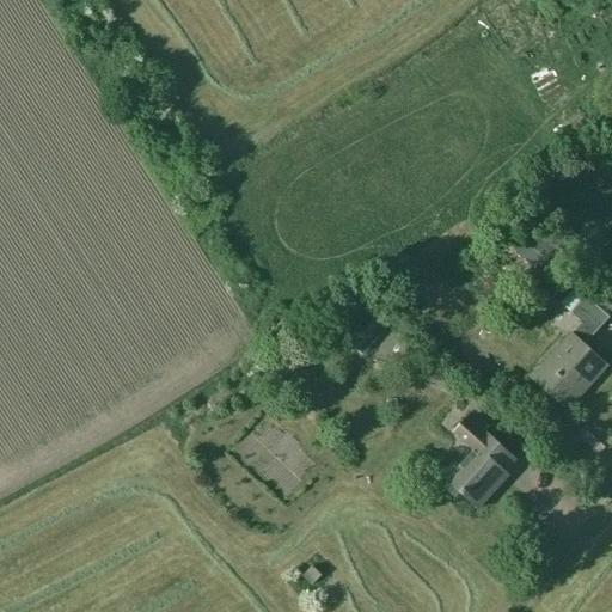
[(611,267),(601,277),(611,288),(611,267)]
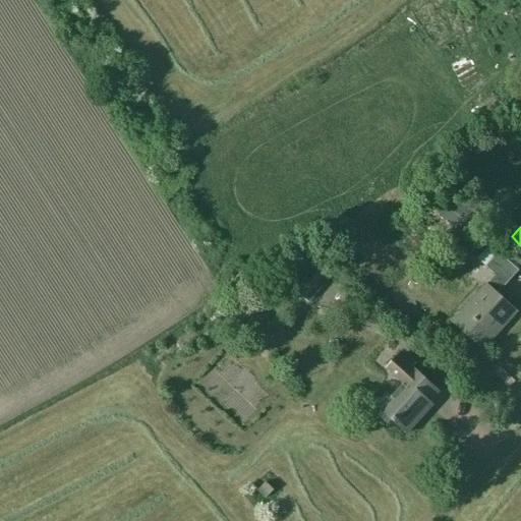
[(478,254),(485,262),(502,244),(494,237),(478,254)]
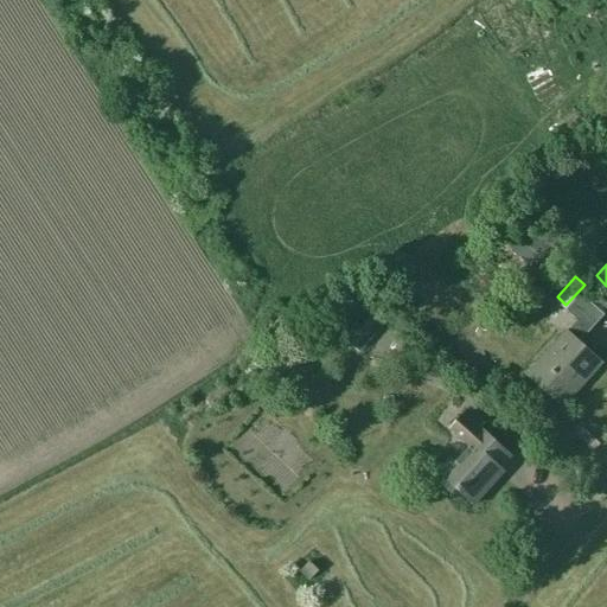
[(579,343),(604,315),(581,294),(566,311),(577,320),(526,375),(562,407),(601,363),(579,343)]
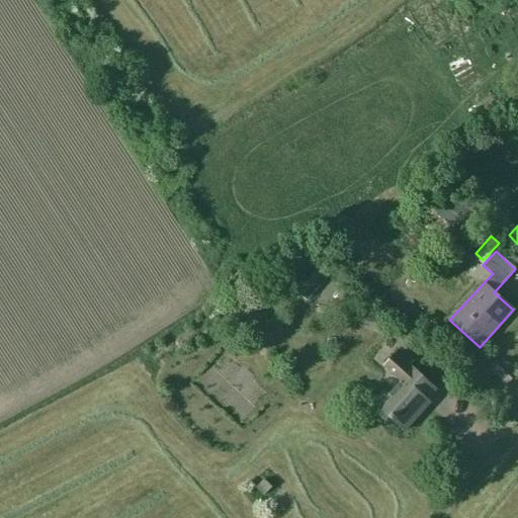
[(421,412),(418,409),(435,390),(410,365),(413,362),(398,349),(383,365),(383,366),(384,366),(402,381),(378,407),(405,430),(421,412)]
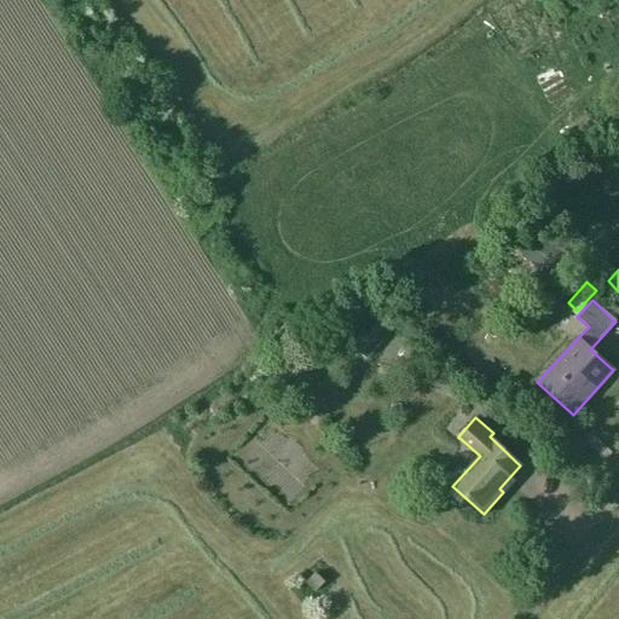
[(278,492),(291,475),(278,464),(265,481),(278,492)]
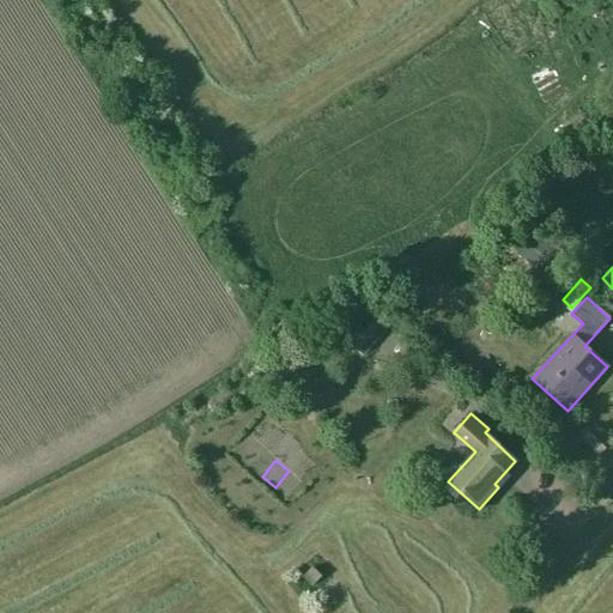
[(302,577),(311,587),(321,577),(311,568),(302,577)]
